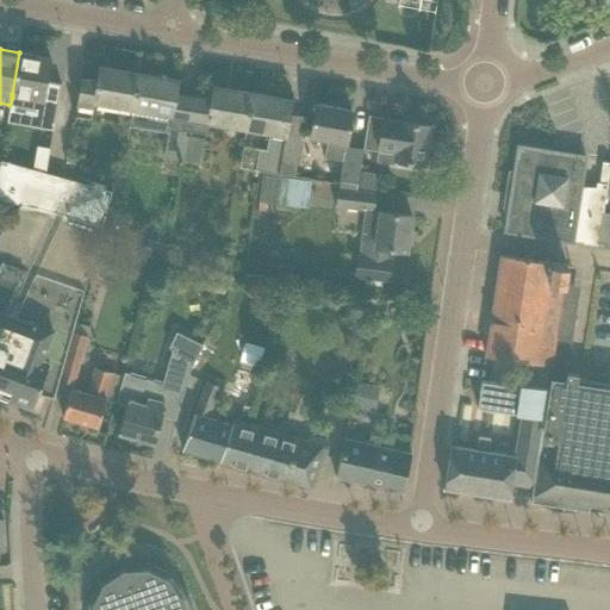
[(19,53),(12,94),(41,100),(41,106),(37,120),(54,123),(56,109),(56,107),(61,83),(47,81),(50,58),(19,53)]
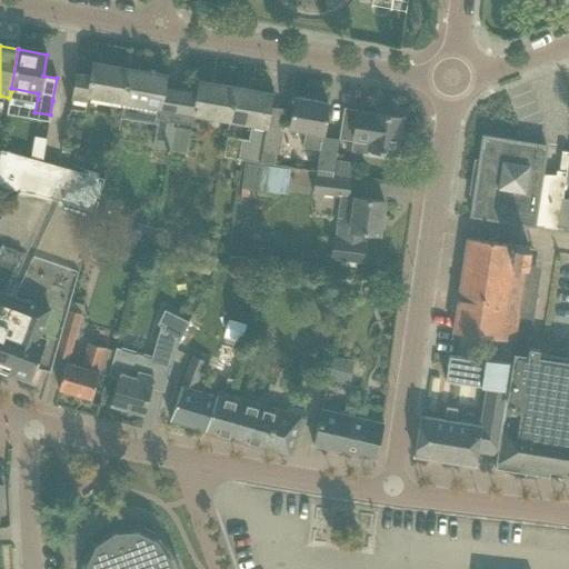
[(123,102),(129,68),(92,61),(89,75),(76,72),(72,95),(69,109),(85,111),(87,96),(122,101),(123,102)]
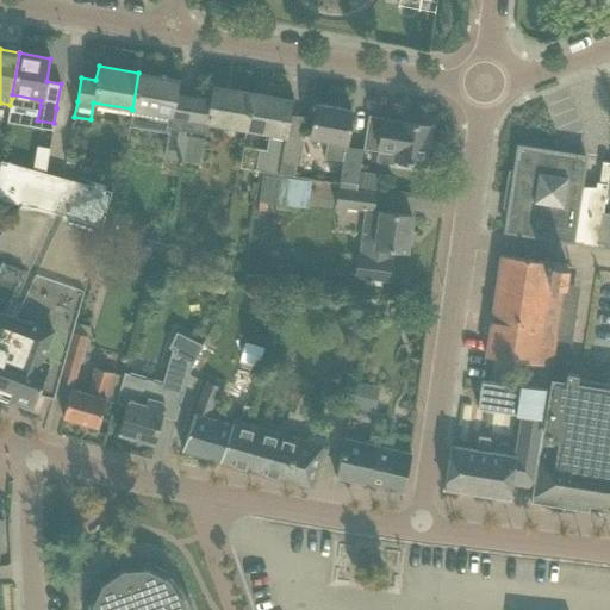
[(185,130),(187,130),(193,97),(176,94),(179,80),(138,73),(132,110),(131,109),(129,125),(154,129),(157,113),(170,116),(163,156),(163,157),(181,161),(186,136),(184,136),(185,130)]
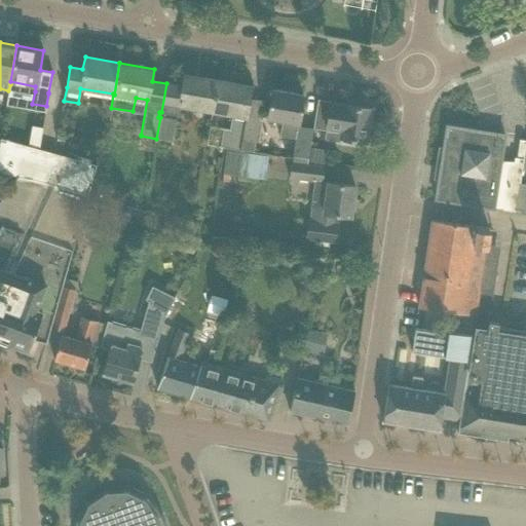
[(178,106),(212,111),(217,79),(183,74),(181,86),(166,83),(161,112),(177,115),(178,110),(178,106)]
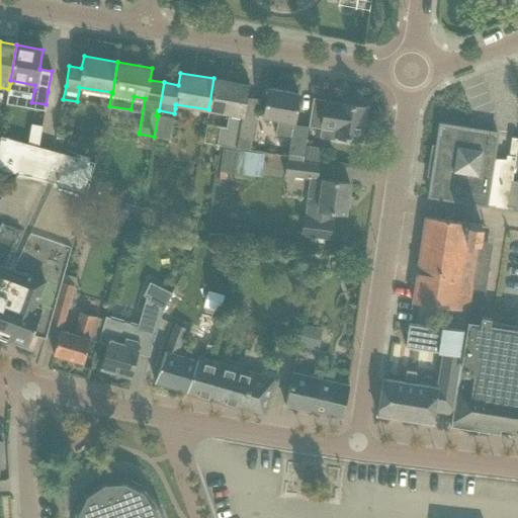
[(213,78),(208,109),(228,113),(226,126),(220,125),(217,145),(249,150),(258,99),(246,97),(248,84),(213,78)]
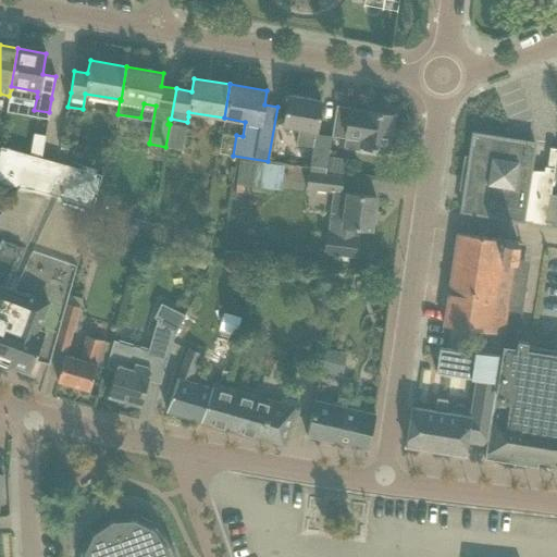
[(283,125),(298,127),(296,145),(312,147),(309,166),(326,169),(331,138),(314,136),(316,131),(321,101),(288,96),(283,125)]
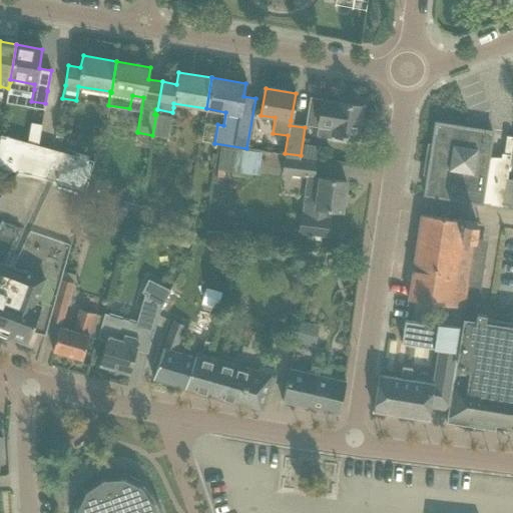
[(331,134),(335,134),(335,138),(349,140),(349,136),(357,138),(357,136),(356,136),(361,106),(362,106),(362,105),(350,103),(351,99),(341,98),(340,101),(336,100),(336,102),(323,100),(323,98),(310,96),(305,125),(318,127),(319,124),(332,126),(331,134)]
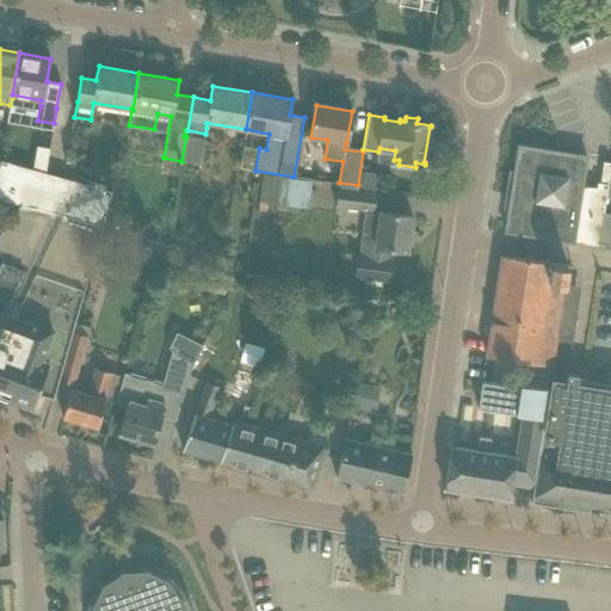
[(205,139),(186,136),(181,161),(201,164),(205,139)]
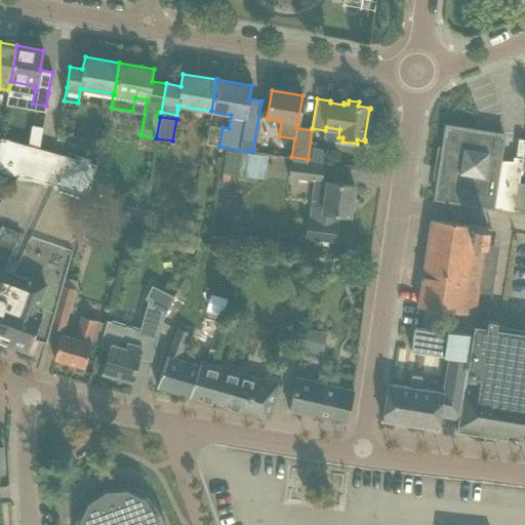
[(63,118),(61,129),(74,131),(76,121),(63,118)]
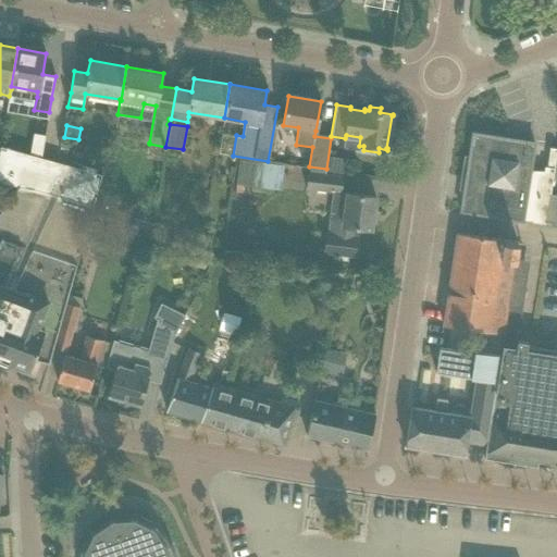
[(530,171),(534,143),(472,133),(460,211),(531,222),(531,223),(545,226),(556,227),(556,194),(551,194),(554,169),(545,168),(544,173),(530,171)]
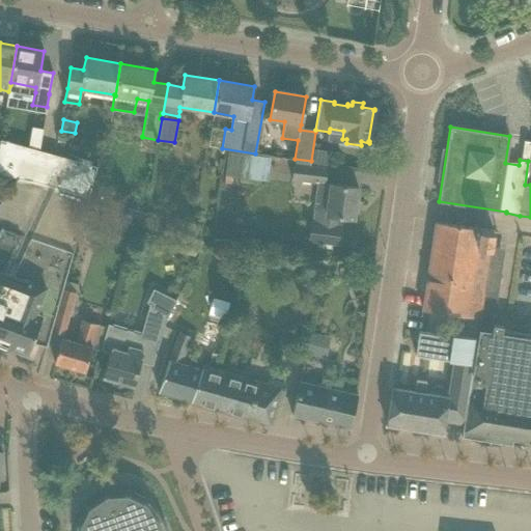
[(31,128),(28,147),(38,150),(43,129),(31,128)]
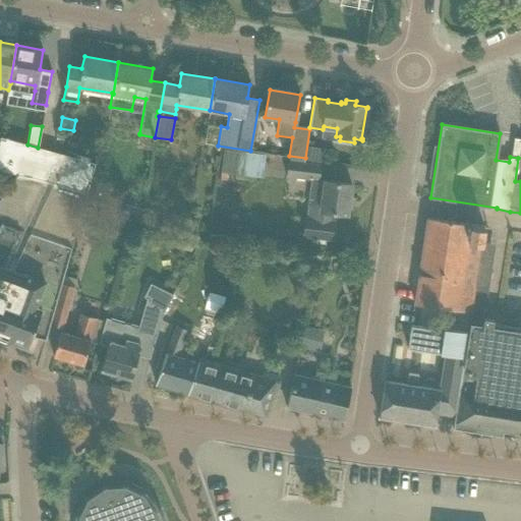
[(0,333),(7,337),(7,339),(27,347),(32,336),(45,339),(46,340),(50,324),(55,306),(62,282),(61,282),(85,192),(94,163),(38,148),(27,145),(18,141),(0,136),(0,138),(0,172),(16,176),(0,200),(0,219),(2,221),(0,223),(0,333)]
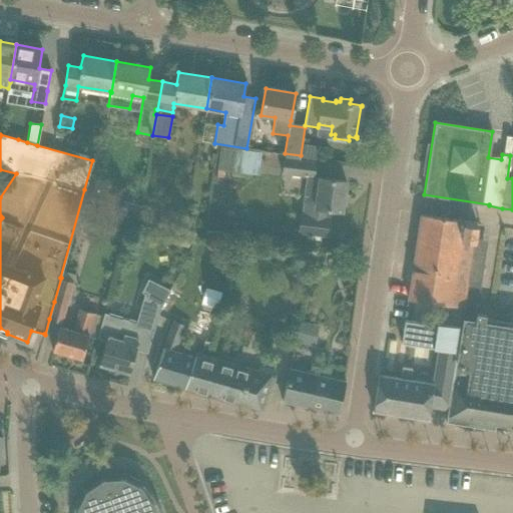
[(304,144),(302,157),(315,159),(317,146),(304,144)]
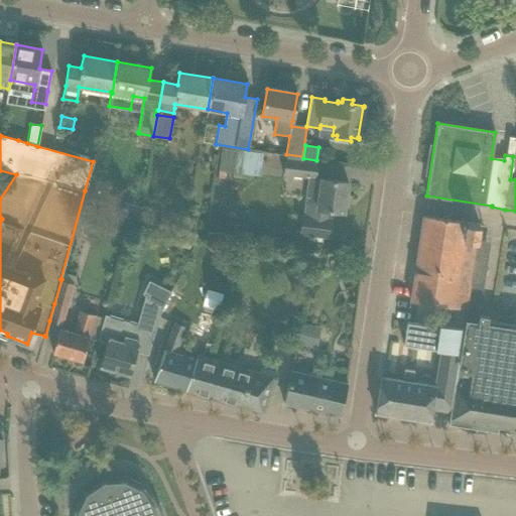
[(218,177),(225,178),(226,169),(260,173),(263,152),(222,147),(218,177)]
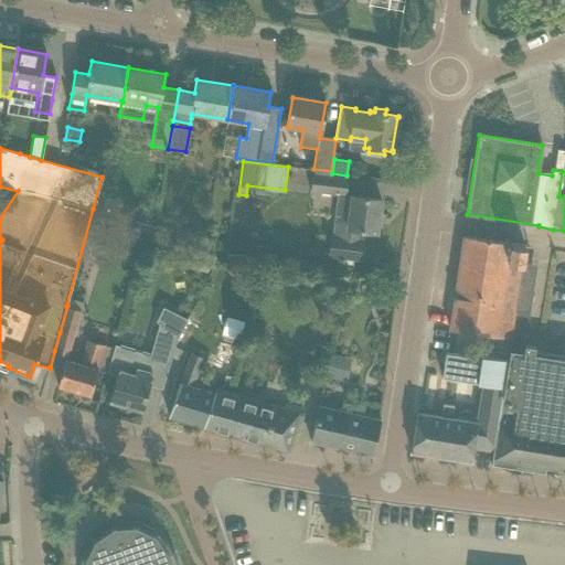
[(310,192),(337,195),(345,196),(348,180),(312,174),(310,192)]
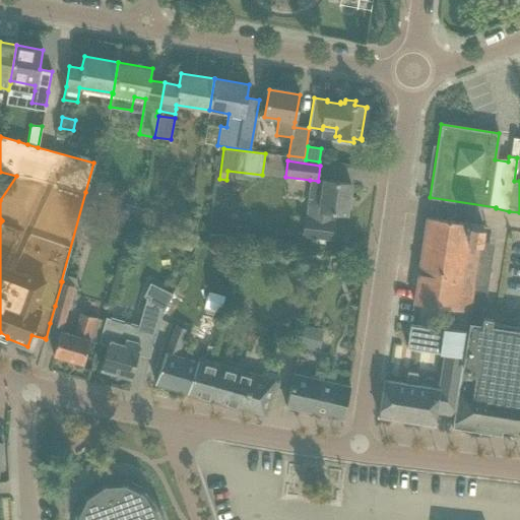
[(302,235),(330,239),(332,222),(331,222),(332,212),(346,213),(350,183),(323,180),(320,196),(308,194),(302,235)]
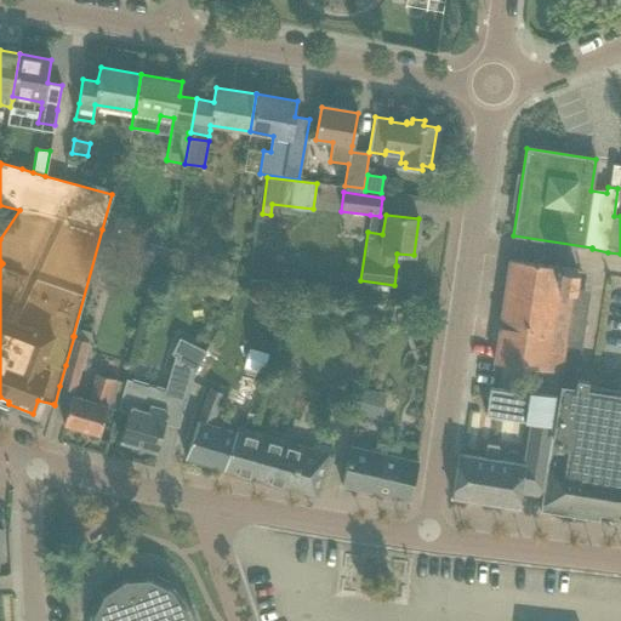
[(130,241),(126,255),(140,258),(143,245),(130,241)]
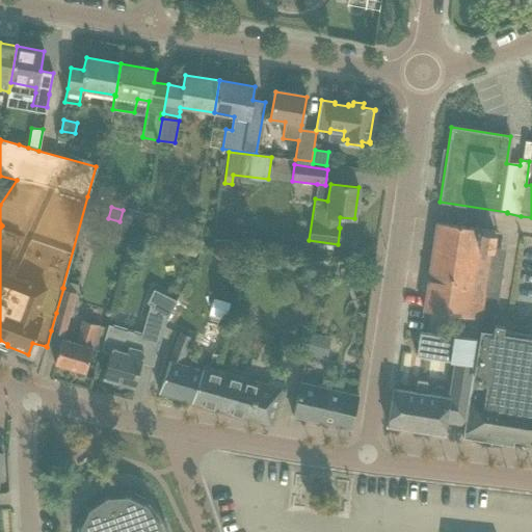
[(423,311),(444,314),(481,319),(491,248),(494,231),(436,222),(423,311)]
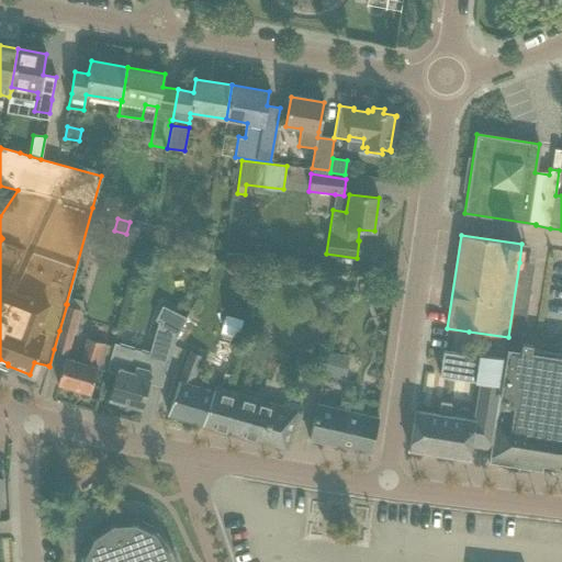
[(67,304),(59,330),(74,335),(74,333),(80,307),(67,304)]
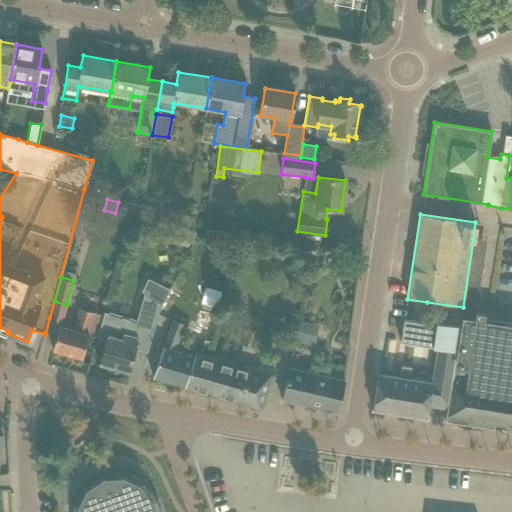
[(104,312),(97,334),(106,337),(99,363),(129,372),(137,344),(136,344),(141,327),(153,330),(159,310),(160,310),(170,289),(148,278),(142,292),(144,293),(135,322),(128,319),(104,312)]
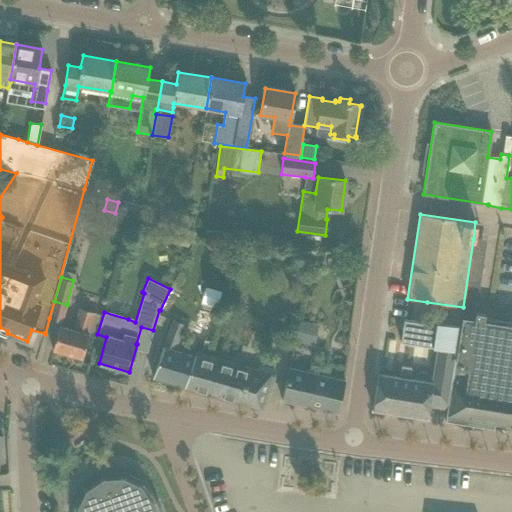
[(52,349),(82,358),(87,339),(88,335),(87,335),(93,313),(79,309),(73,330),(59,326),(52,349)]
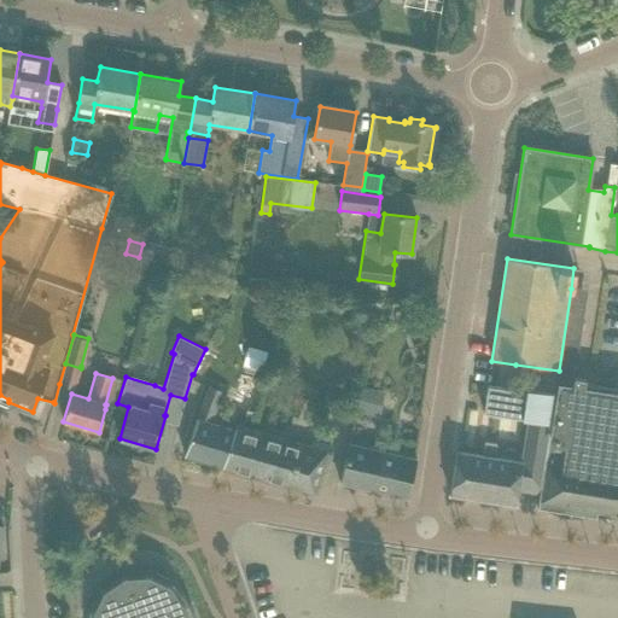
[(240,410),(255,414),(262,380),(240,375),(232,408),(240,410)]
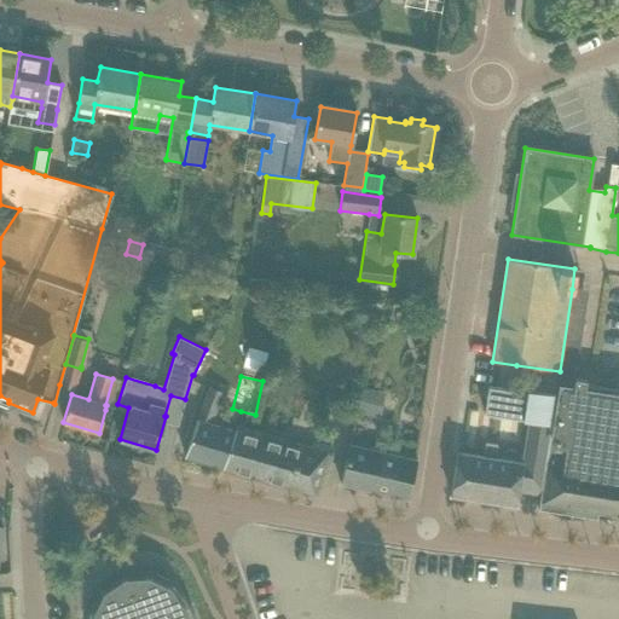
[(547,445),(538,495),(541,495),(538,509),(597,519),(599,513),(618,516),(618,389),(585,385),(586,380),(574,379),(573,386),(557,385),(556,394),(554,394),(547,445)]
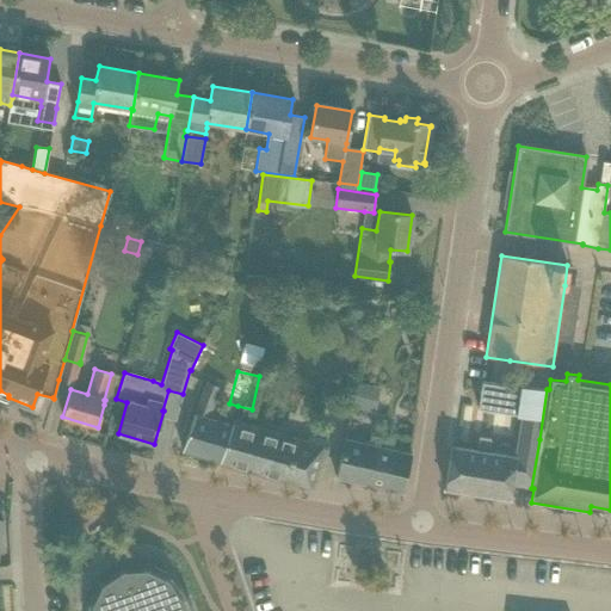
[(522,414),(518,436),(539,439),(547,389),(520,384),(520,387),(505,386),(482,381),(477,408),(522,414)]
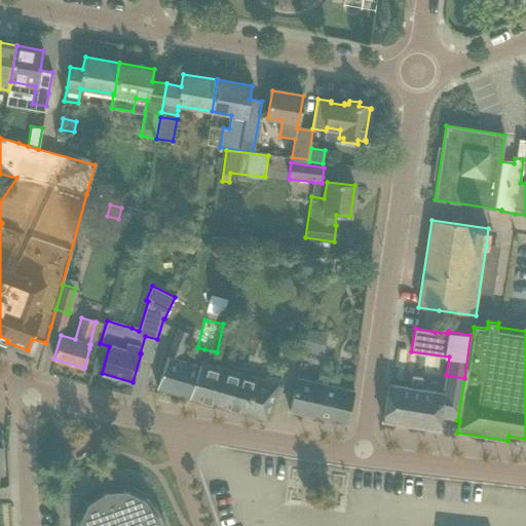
[(156,388),(189,398),(200,367),(179,362),(187,333),(174,330),(156,388)]
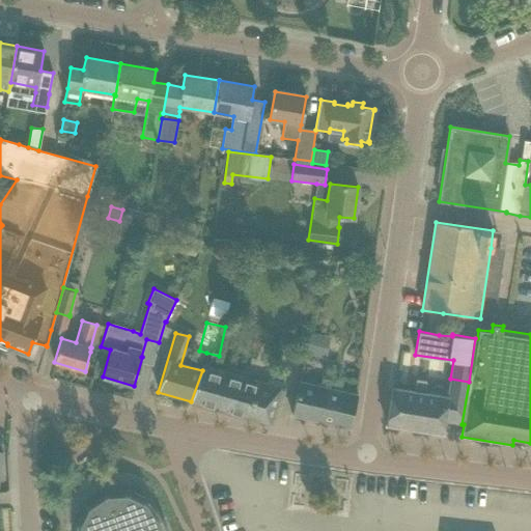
[(312,334),(308,354),(322,357),(326,337),(312,334)]
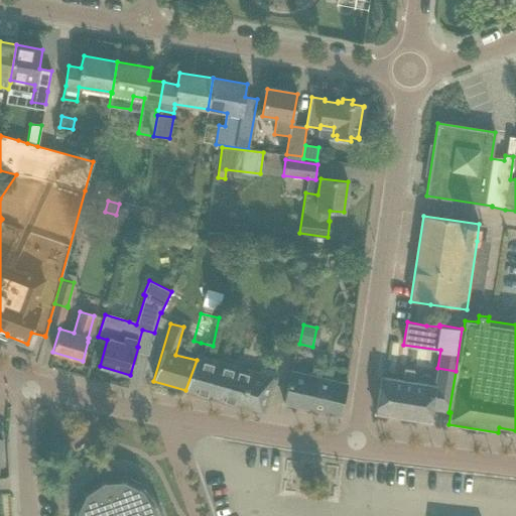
[(191,341),(189,352),(199,354),(201,343),(194,341),(191,341)]
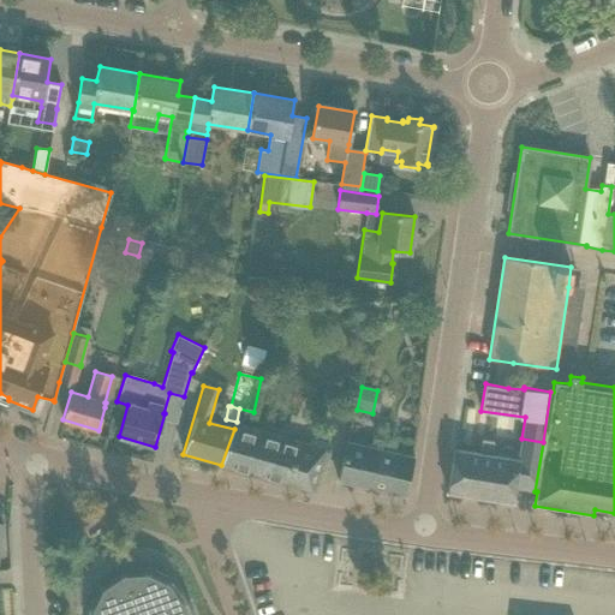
[(310,441),(237,422),(234,429),(221,465),(314,491),(327,442),(311,437),(310,441)]
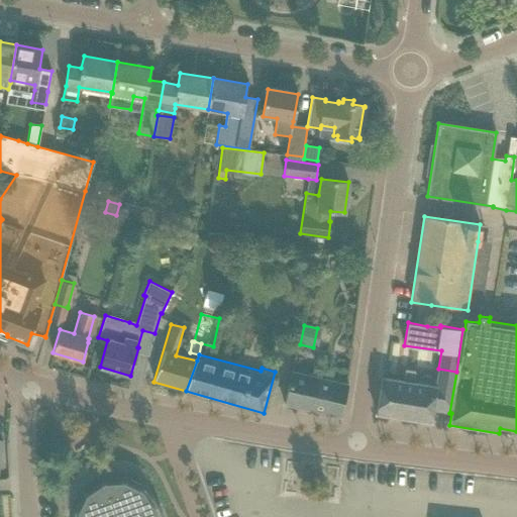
[(432,410),(449,413),(456,372),(438,369),(435,386),(413,383),(414,372),(406,371),(404,381),(382,378),(376,413),(431,422),(432,410)]
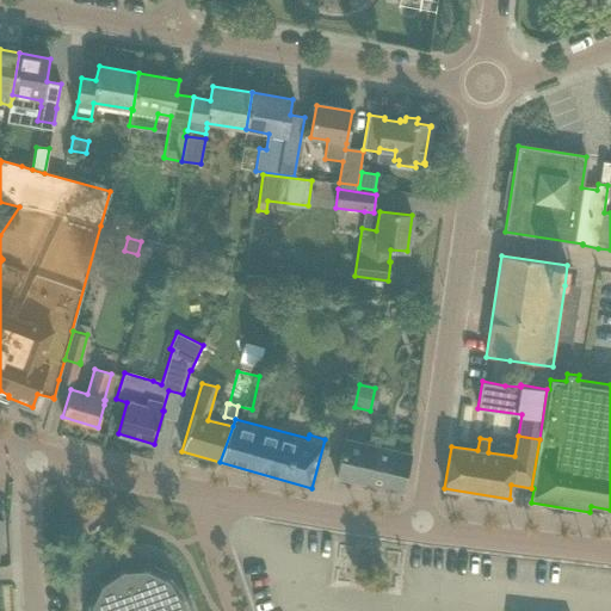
[(345,439),(335,477),(403,493),(412,455),(345,439)]
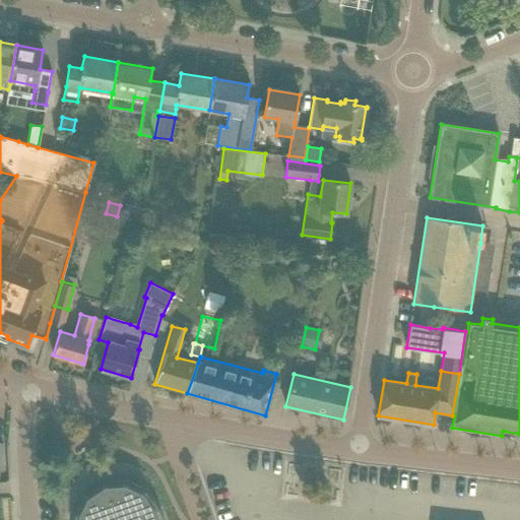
[(163,519),(159,509),(146,490),(126,478),(103,480),(83,494),(72,515),(72,519),(163,519)]
